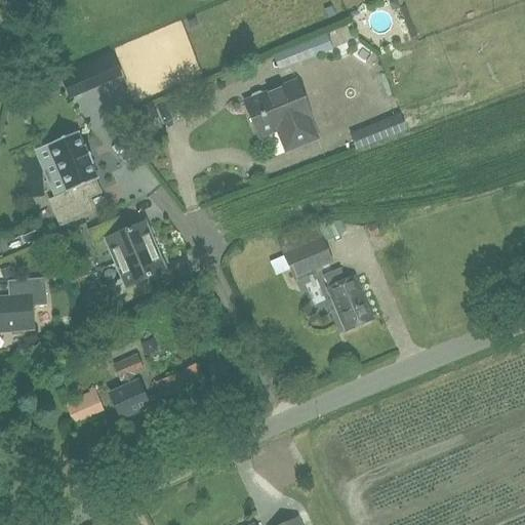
[(197,26),(194,18),(187,22),(190,29),(197,26)]
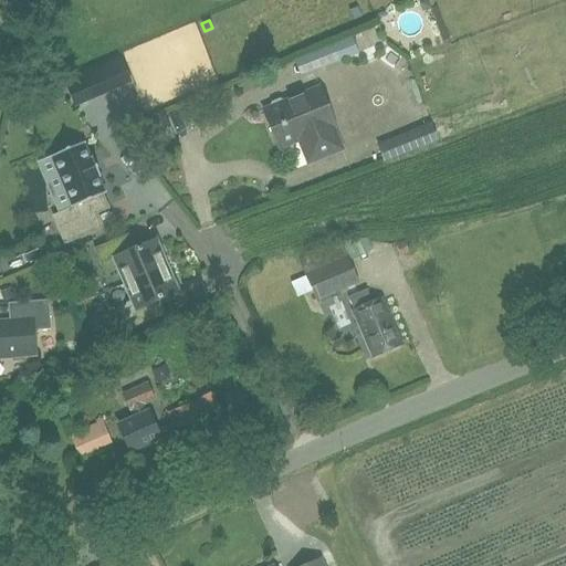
[(341,61),(334,43),(313,51),(321,69),(341,61)]
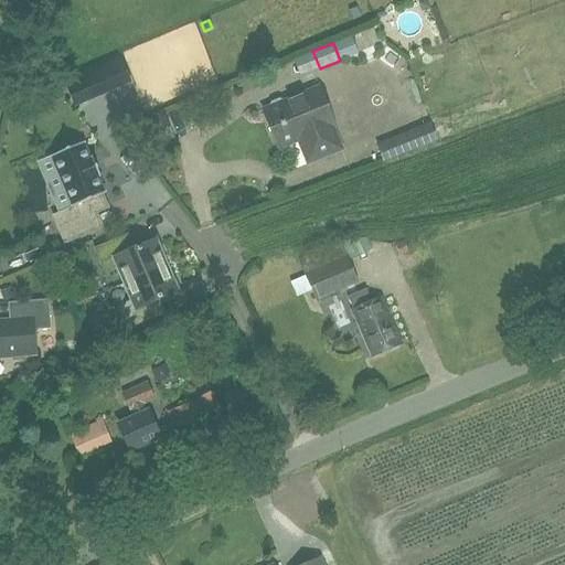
[(128,84),(117,60),(105,65),(116,89),(128,84)]
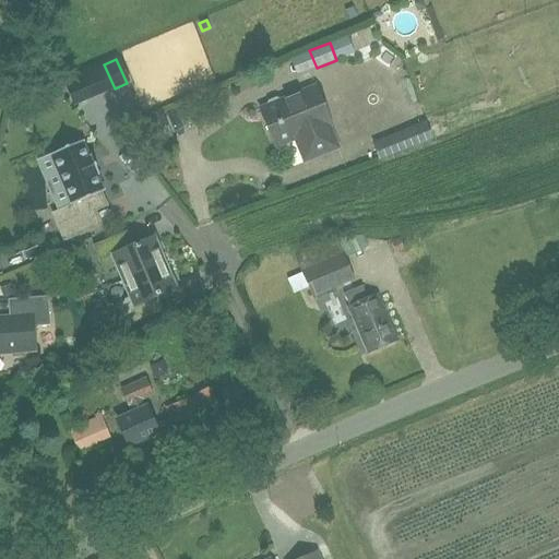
[(71,104),(83,98),(73,74),(60,80),(71,104)]
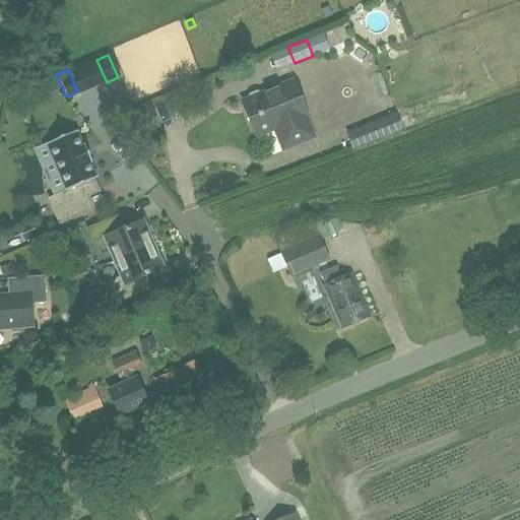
[(253,133),(271,125),(279,146),(311,133),(303,112),(304,112),(288,75),(257,89),(252,87),(245,90),(243,95),(238,98),(253,133)]
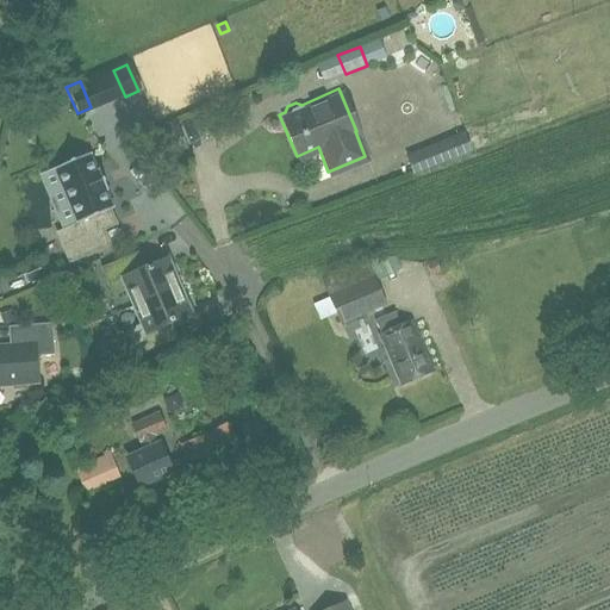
[(143,137),(154,161),(184,149),(173,125),(143,137)]
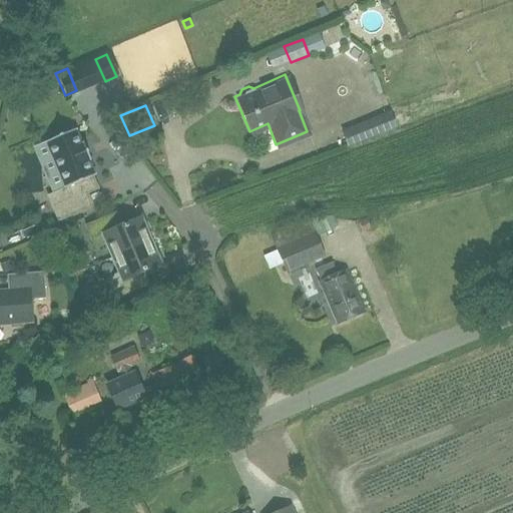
[(348,147),(397,127),(390,110),(341,130),(348,147)]
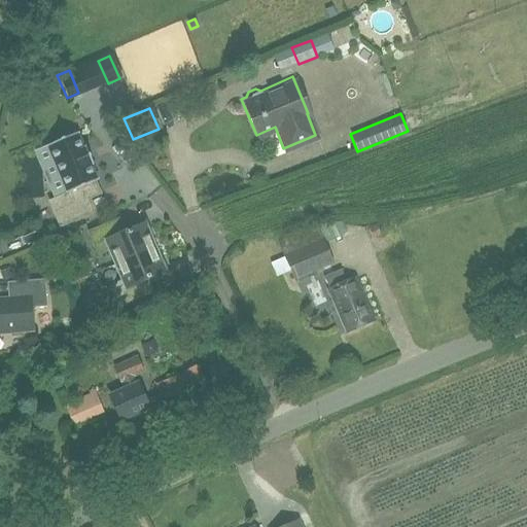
[(306,139),(310,149),(338,138),(334,128),(306,139)]
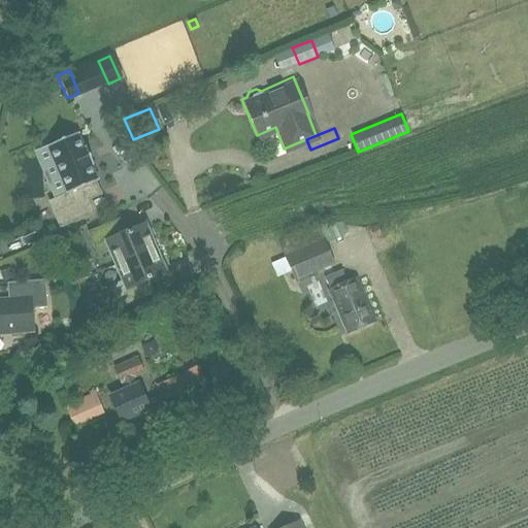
[(77,133),(47,145),(67,193),(69,193),(73,204),(55,211),(61,225),(93,211),(88,198),(99,194),(94,183),(98,180),(91,165),(93,164),(86,147),(84,149),(77,133)]
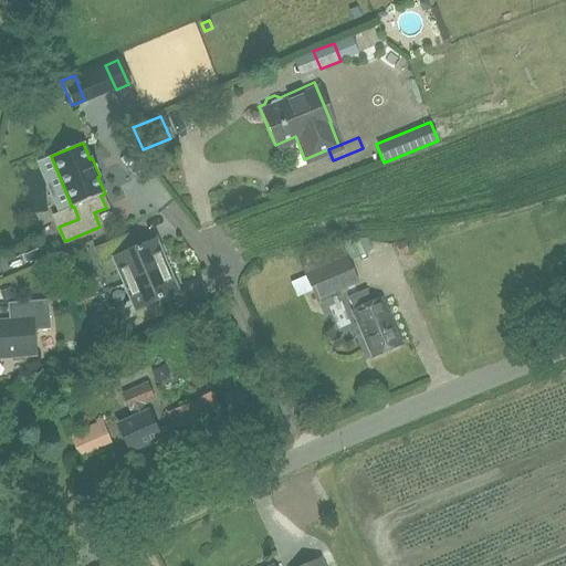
[(132,232),(94,248),(105,272),(116,268),(123,284),(169,265),(158,240),(139,248),(132,232)]
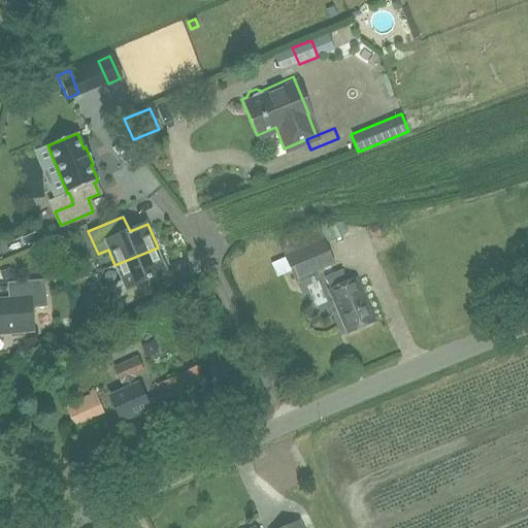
[(333,263),(325,243),(347,233),(341,221),(317,224),(277,241),(295,279),(333,263)]
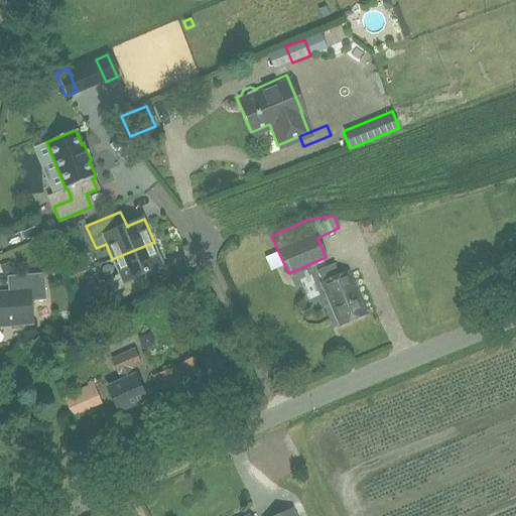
[(39,220),(27,225),(31,234),(43,228),(39,220)]
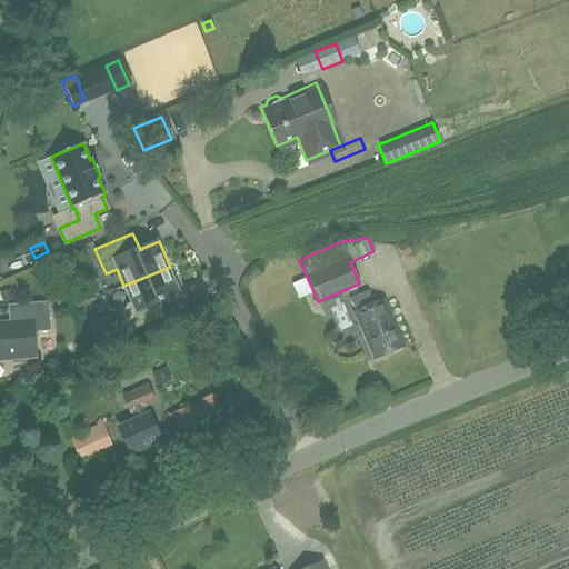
[(161,301),(181,292),(170,267),(123,286),(131,303),(120,308),(130,331),(168,316),(161,301)]
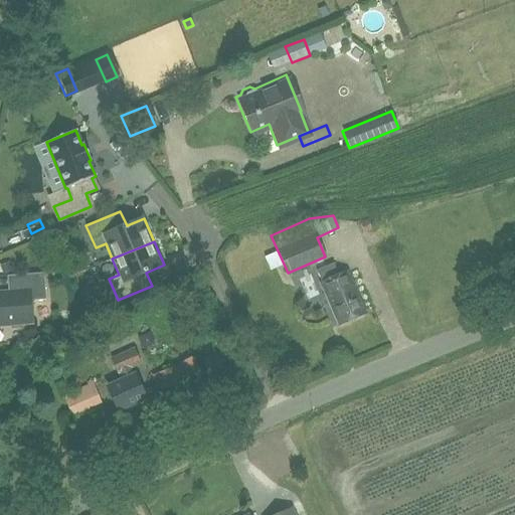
[(4,273),(12,270),(9,262),(1,265),(4,273)]
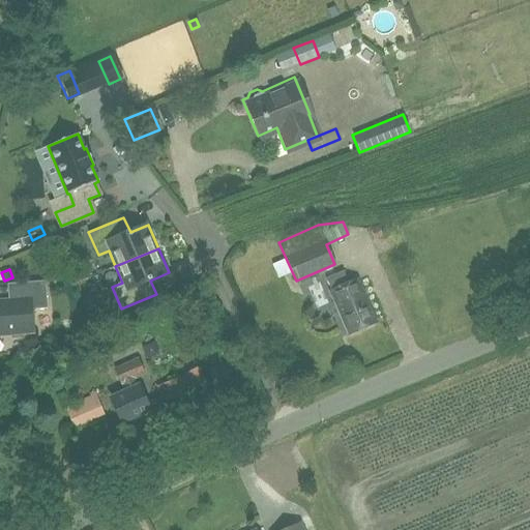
[(377,322),(358,278),(348,283),(343,271),(326,278),(330,290),(329,291),(348,334),(377,322)]
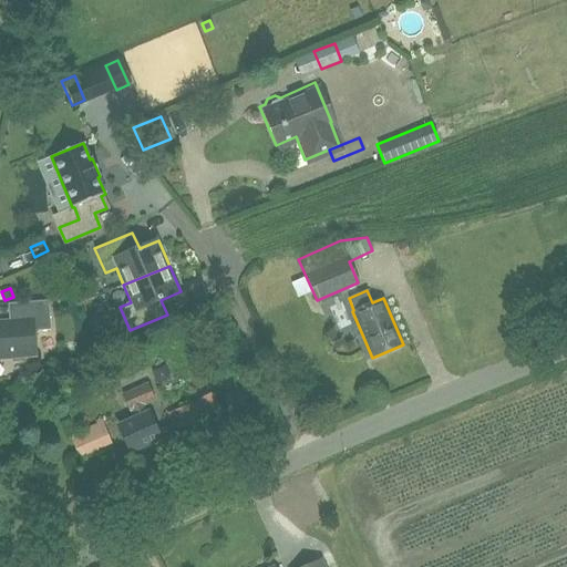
[(0,357),(33,354),(32,337),(37,330),(49,329),(45,299),(19,301),(20,319),(0,320),(0,357)]
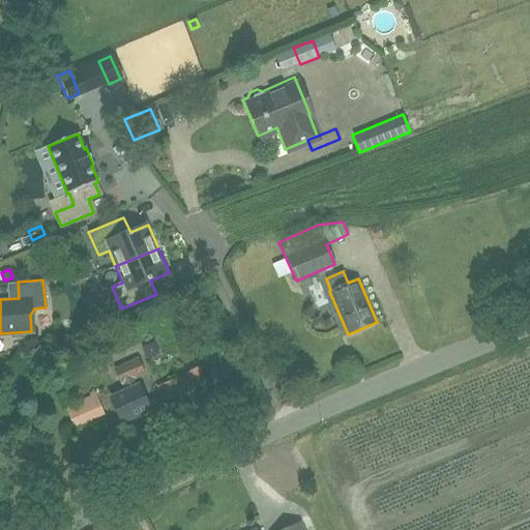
[(149,332),(137,336),(141,349),(153,344),(149,332)]
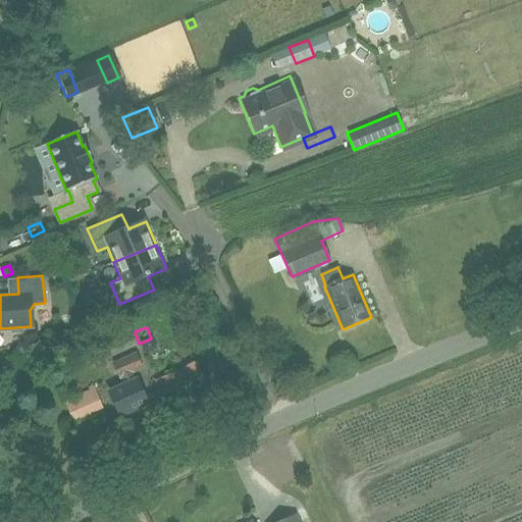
[(137,381),(133,373),(143,369),(136,352),(112,362),(119,377),(123,387),(109,394),(118,415),(147,402),(137,381)]
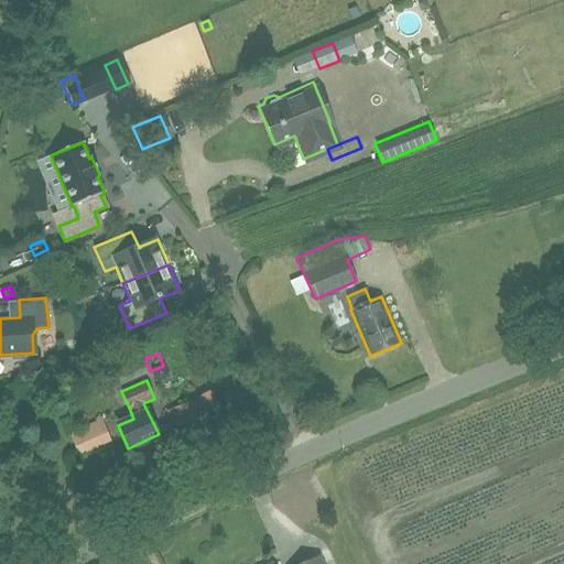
[(221,393),(228,411),(246,404),(239,387),(221,393)]
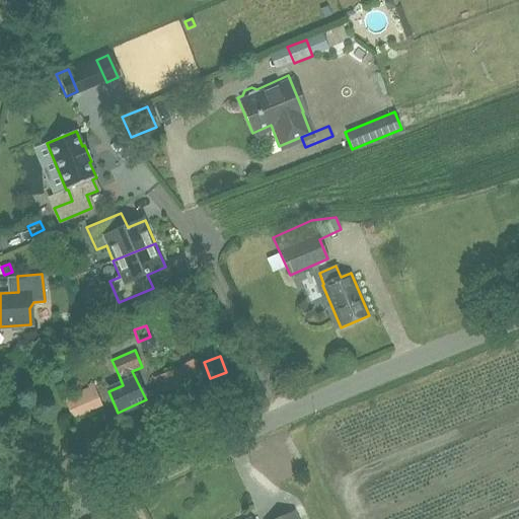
[(173,370),(161,374),(161,375),(153,378),(159,393),(168,390),(208,375),(200,357),(180,364),(181,367),(173,370)]
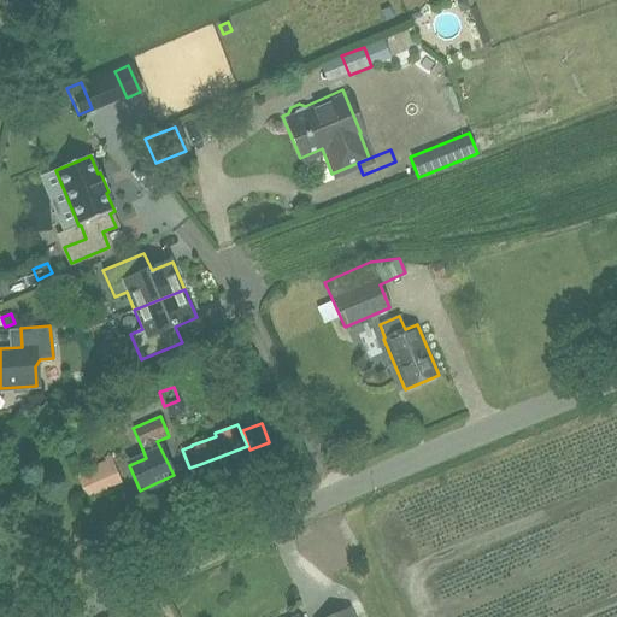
[(111,459),(76,475),(86,497),(121,481),(111,459)]
